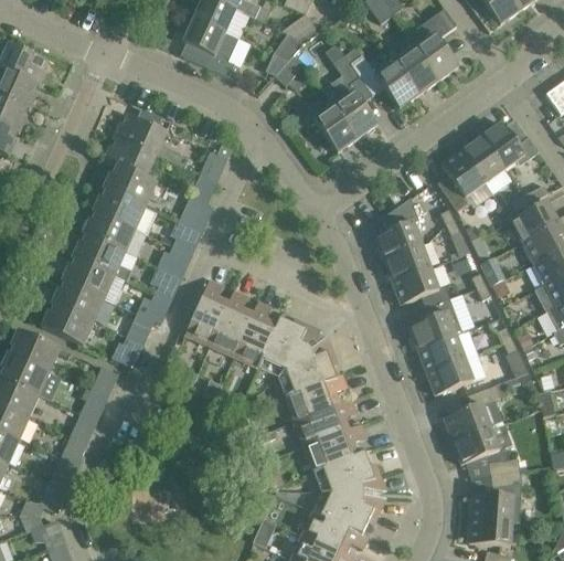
[(201,0),(193,18),(225,32),(235,9),(215,0),(201,0)]
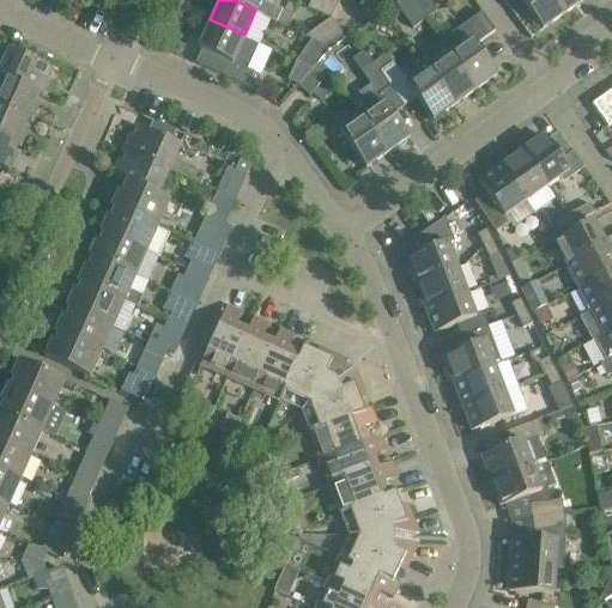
[(234,0),(255,10),(277,19),(288,24),(294,11),(270,0),(234,0)]
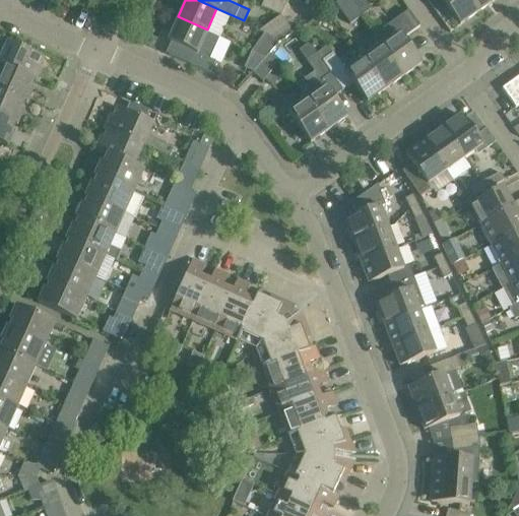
[(262,0),(261,3),(281,12),(287,0),(262,0)]
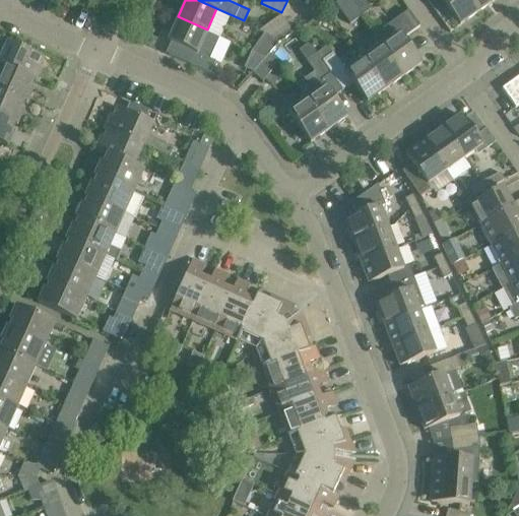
[(335,0),(350,21),(361,13),(351,0),(335,0)]
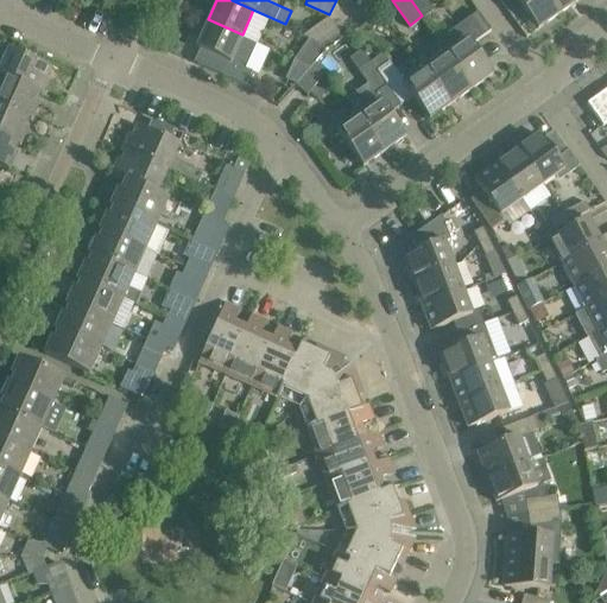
[(411,0),(422,16),(435,7),(429,0),(411,0)]
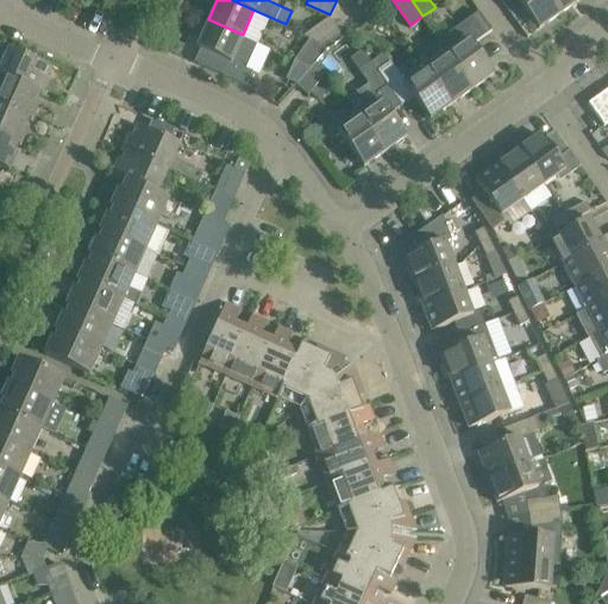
[(520,0),(539,26),(561,11),(553,0),(520,0)]
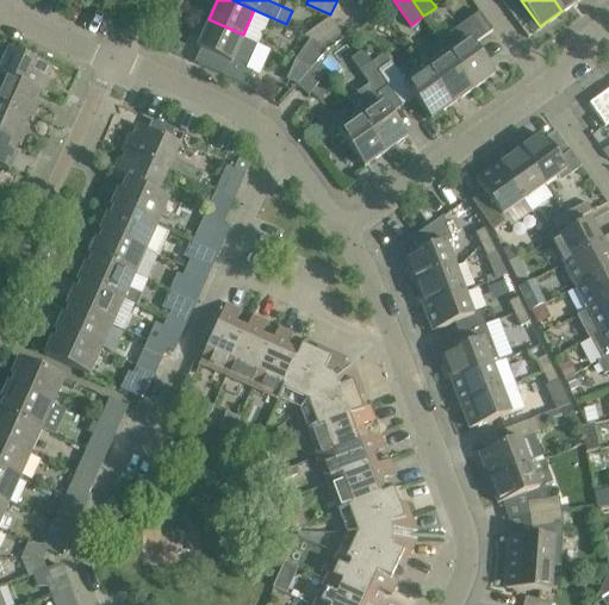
[(554,0),(561,11),(576,0),(554,0)]
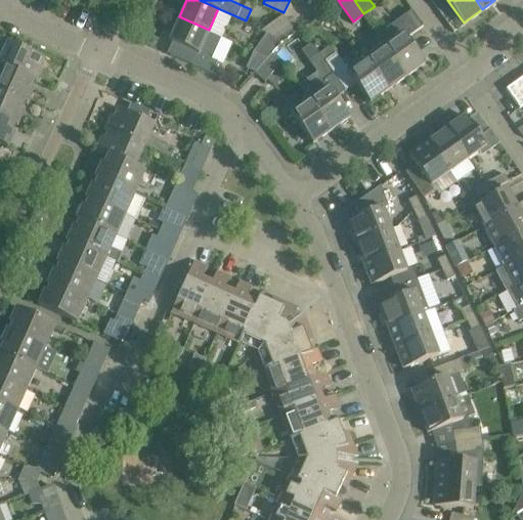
[(412,7),(377,32),(384,42),(406,74),(425,61),(407,35),(424,24),(412,7)]
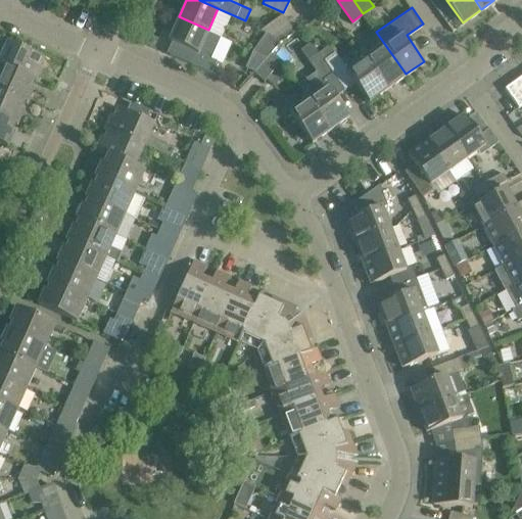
[(261,28),(276,35),(291,22),(283,12),(261,28)]
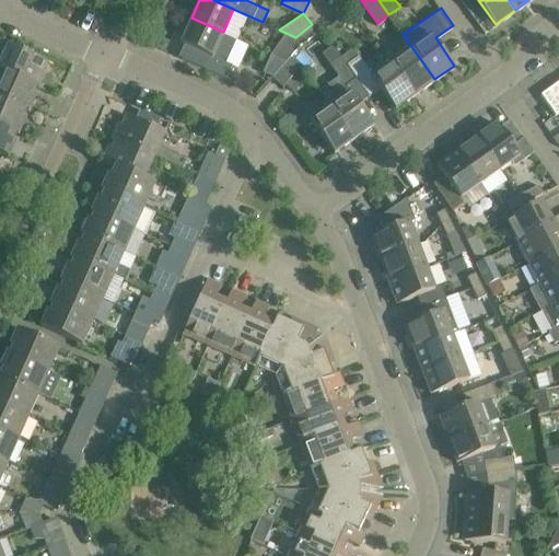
[(182,42),(187,44),(182,56),(226,76),(233,62),(226,59),(236,37),(231,35),(223,32),(191,18),(182,42)]
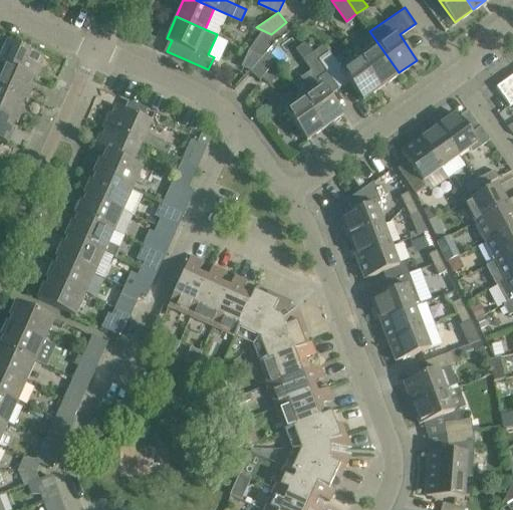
[(0,56),(0,60),(36,77),(42,64),(39,63),(43,54),(8,38),(0,56)]
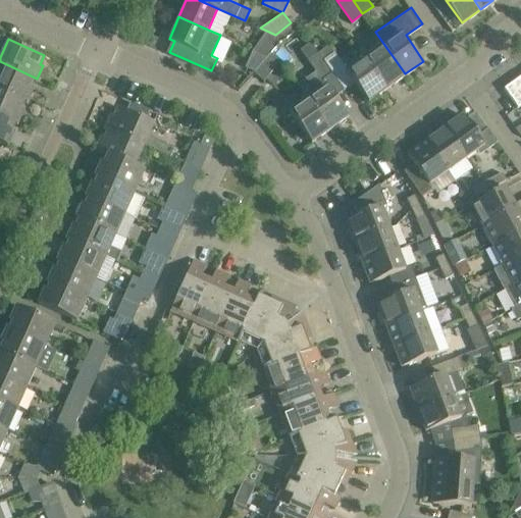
[(255,50),(266,55),(271,50),(273,48),(263,39),(255,50)]
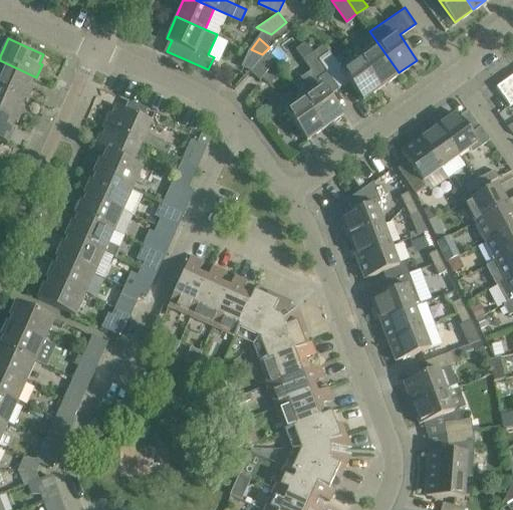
[(399,72),(376,41),(359,54),(381,85),(399,72)]
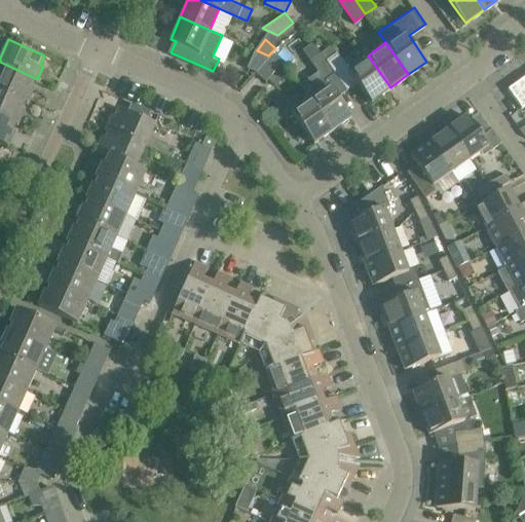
[(321,50),(336,72),(346,65),(332,43),(321,50)]
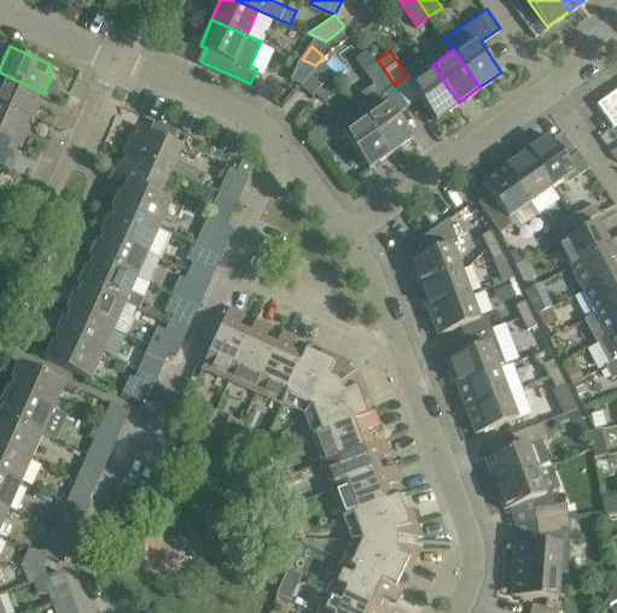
[(300,58),(291,76),(302,82),(312,70),(315,65),(302,59),(300,58)]
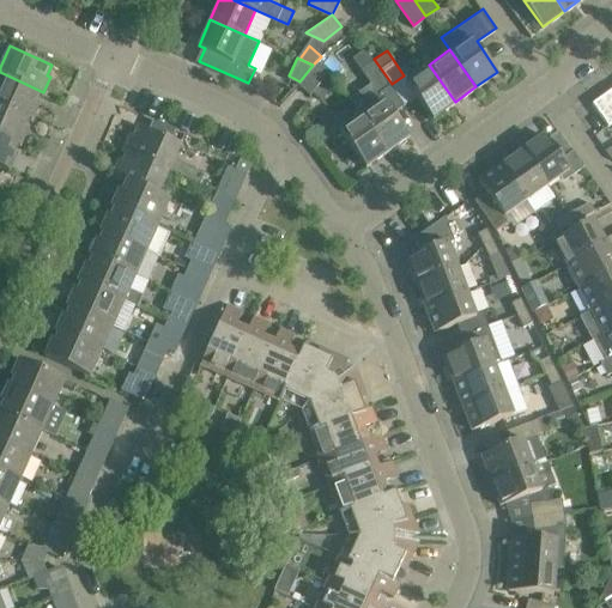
[(310,92),(329,70),(319,59),(313,65),(309,70),(300,81),(310,92)]
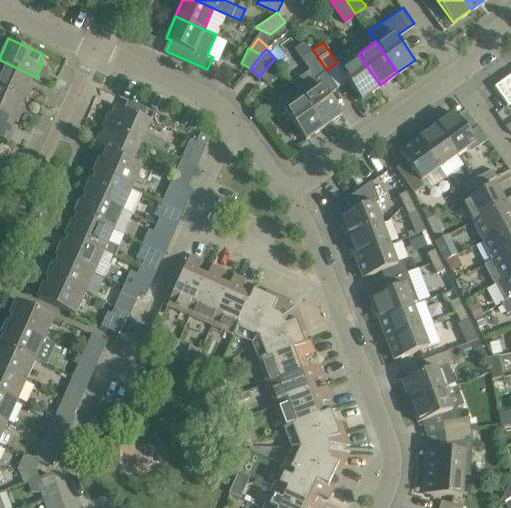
[(317,77),(327,70),(312,49),(302,56),(317,77)]
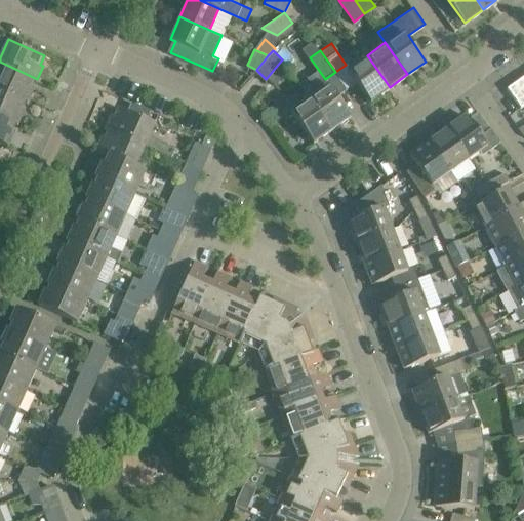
[(346,65),(335,72),(347,87),(357,80),(371,101),(390,87),(367,55),(349,68),(346,65)]
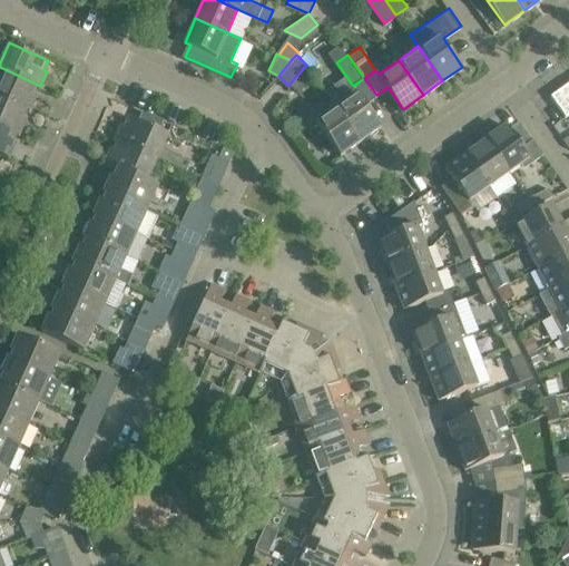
[(0,95),(30,109),(37,95),(33,93),(37,86),(40,87),(40,86),(0,67),(0,95)]
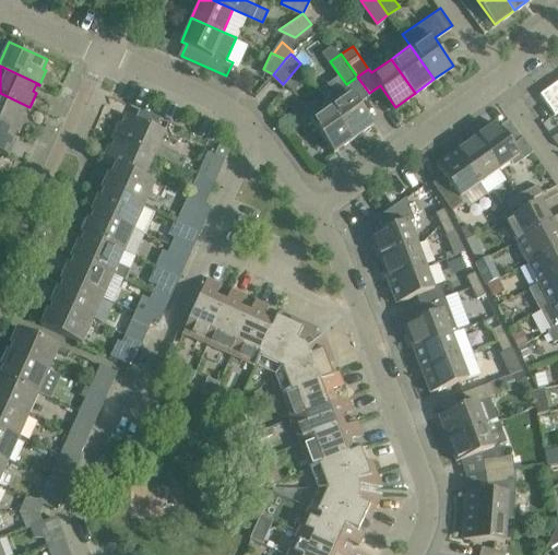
[(349,89),(330,103),(354,137),(374,122),(358,101),(369,93),(357,77),(346,84),(349,89)]
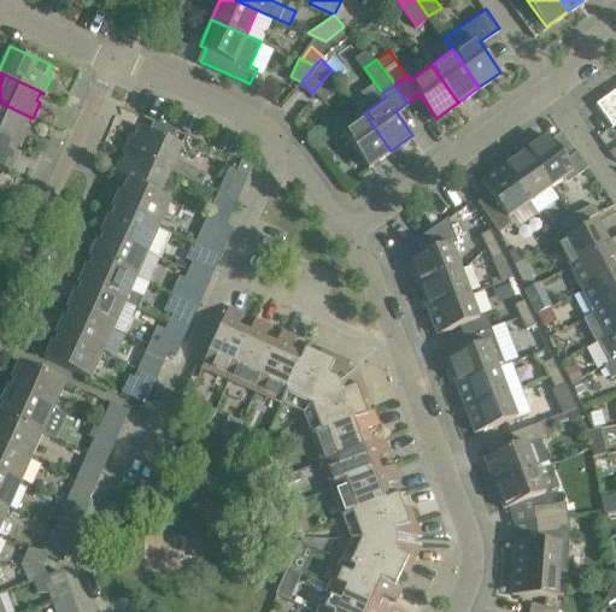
[(615,87),(597,101),(612,123),(615,121),(615,87)]
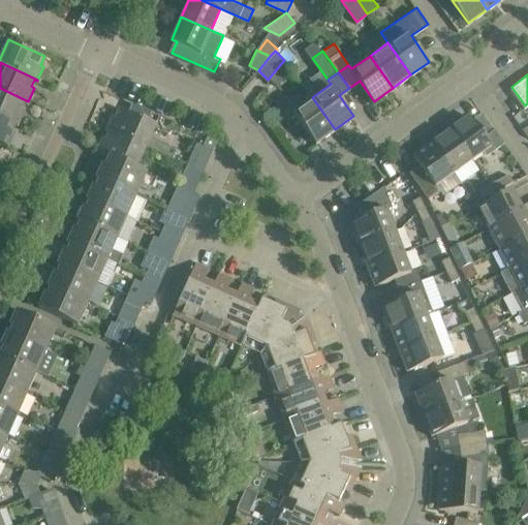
[(28,101),(0,88),(0,114),(19,122),(24,109),(22,107),(25,100),(27,102),(28,101)]
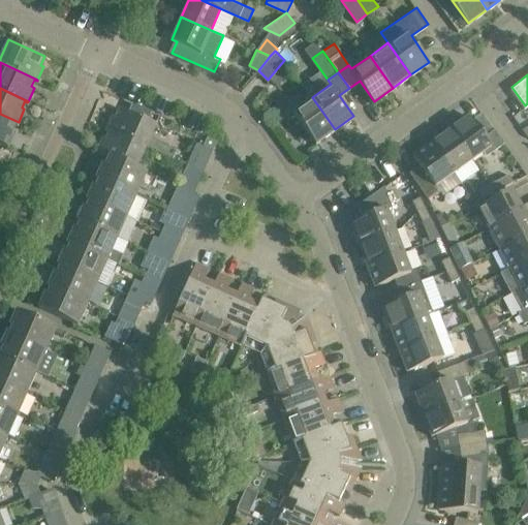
[(335,129),(312,97),(293,110),(316,143),(335,129)]
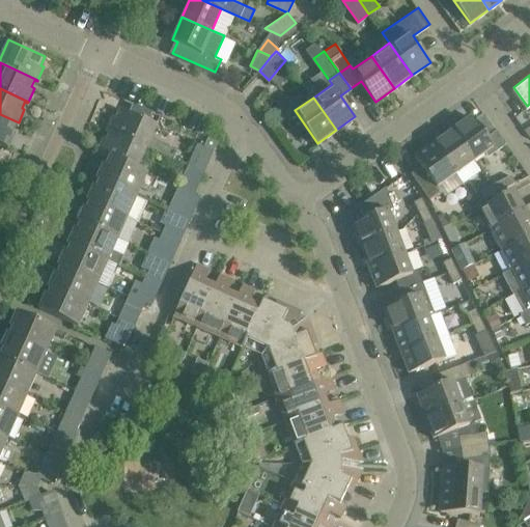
[(114,114),(108,128),(147,145),(173,158),(177,148),(150,136),(157,122),(120,107),(116,115),(114,114)]
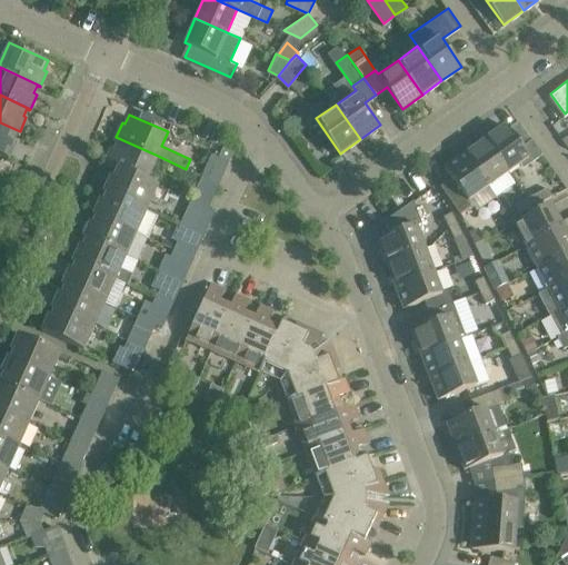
[(531,160),(542,152),(519,119),(508,126),(505,121),(485,136),(508,169),(528,156),(531,160)]
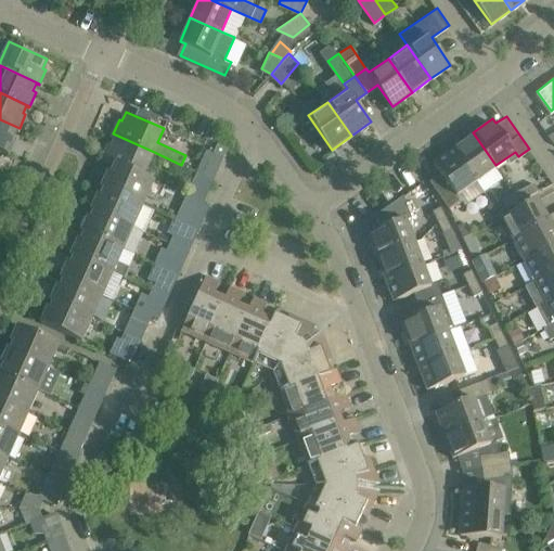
[(0,146),(9,151),(15,137),(12,136),(15,128),(18,129),(20,128),(0,119),(0,146)]
